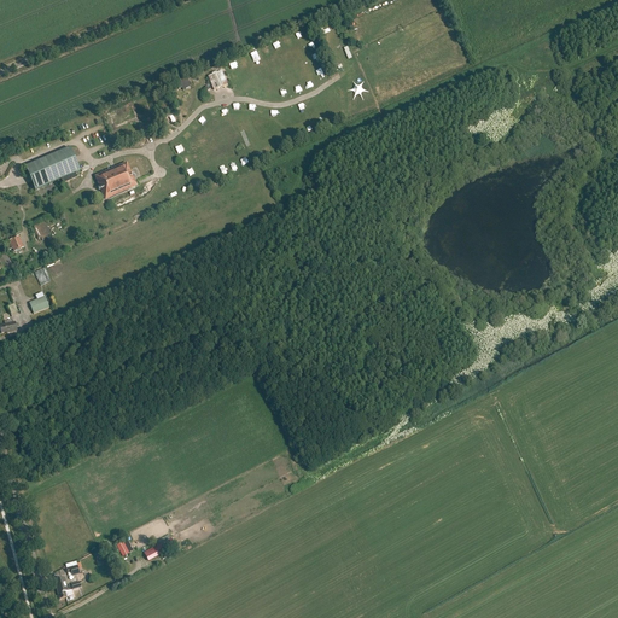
[(213,75),(208,77),(214,91),(217,88),(222,86),(222,87),(227,85),(221,71),(217,73),(216,73),(211,74),(213,75)]
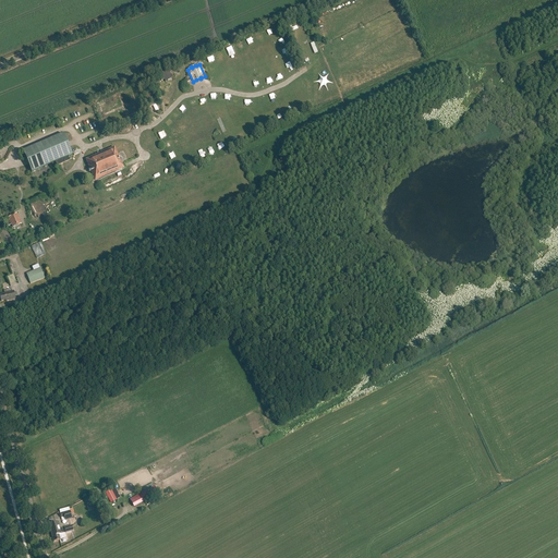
[(164,80),(166,82),(172,79),(168,70),(161,74),(158,75),(161,81),(164,80)]
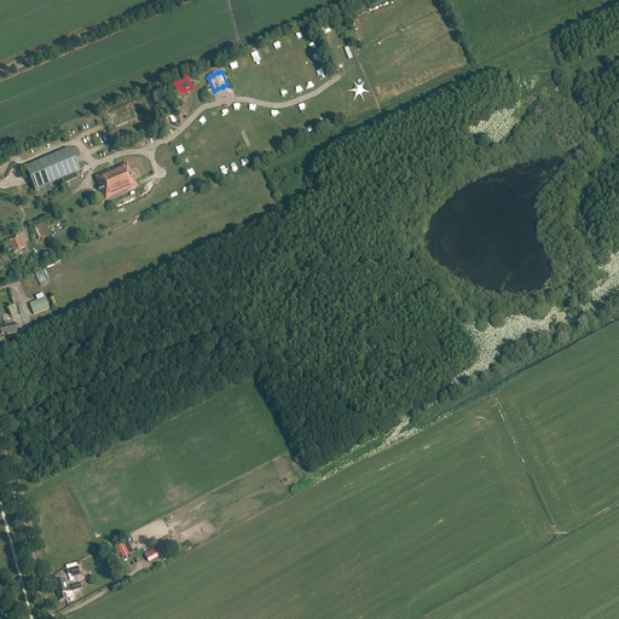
[(70,149),(25,168),(35,191),(80,172),(70,149)]
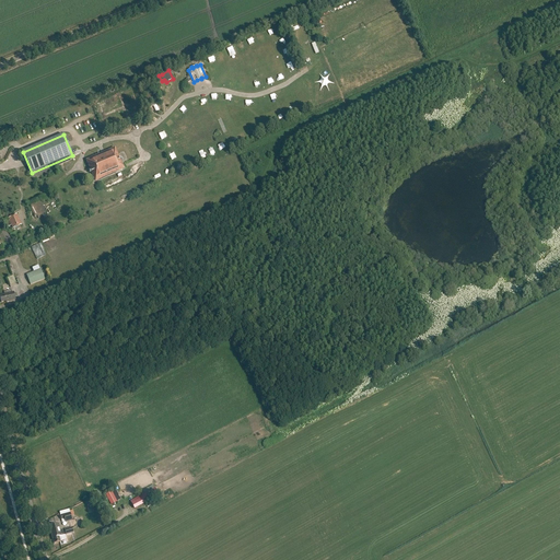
[(77,150),(72,158),(78,161),(82,153),(77,150)]
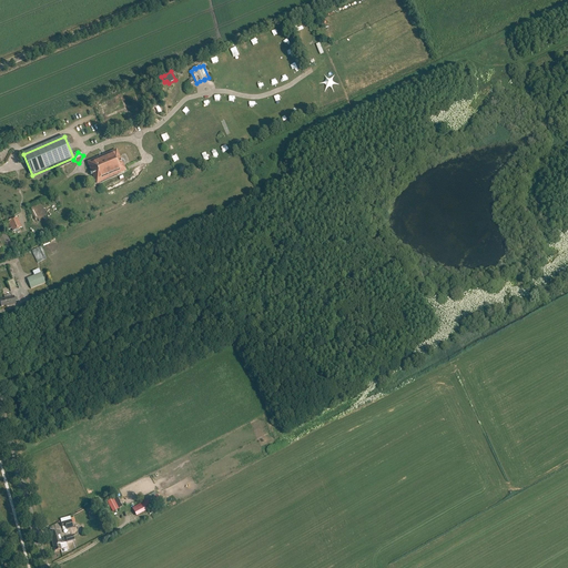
[(97,183),(124,171),(117,152),(89,163),(97,183)]
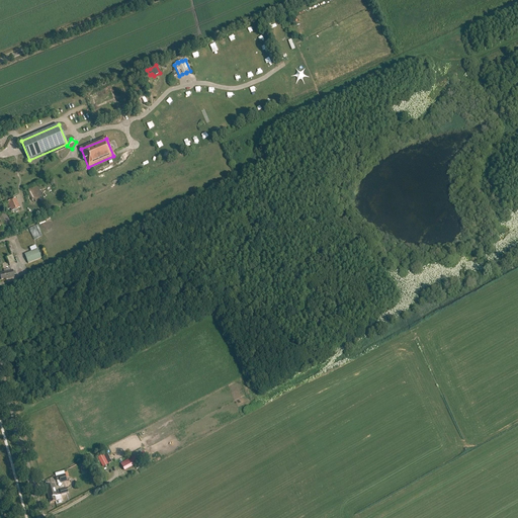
[(15,199),(6,202),(4,203),(6,210),(11,208),(12,211),(19,208),(15,199)]
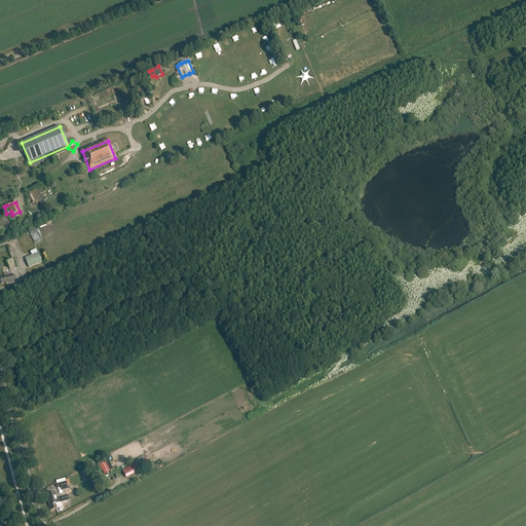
[(43,239),(38,228),(30,232),(35,243),(43,239)]
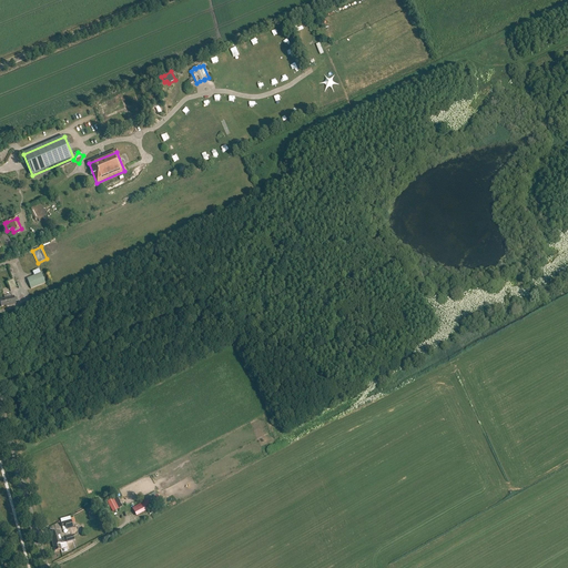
[(41,273),(27,279),(31,290),(46,283),(41,273)]
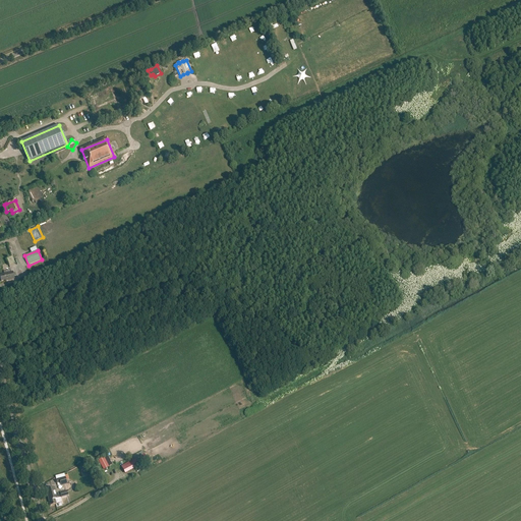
[(0,274),(0,277),(1,281),(5,280),(5,281),(14,279),(12,272),(0,274)]
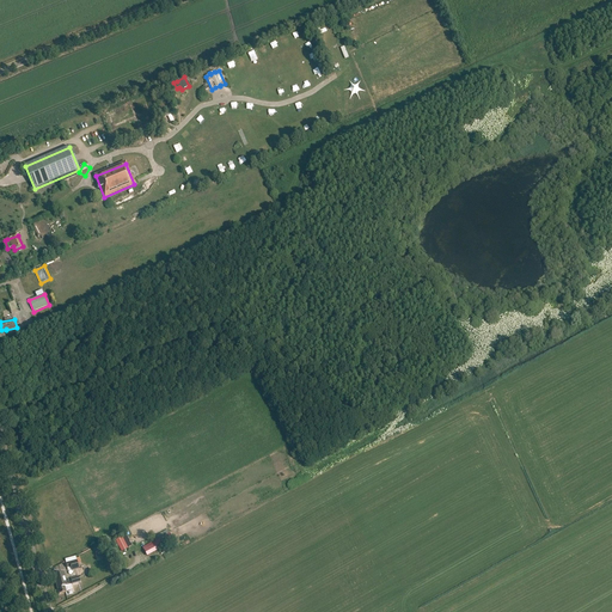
[(169,534),(142,549),(147,556),(169,544),(166,540),(171,538),(169,534)]
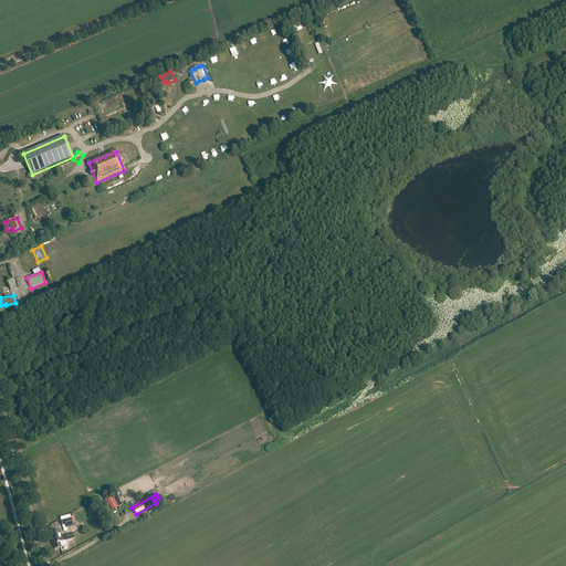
[(106,500),(112,510),(118,507),(113,496),(106,500)]
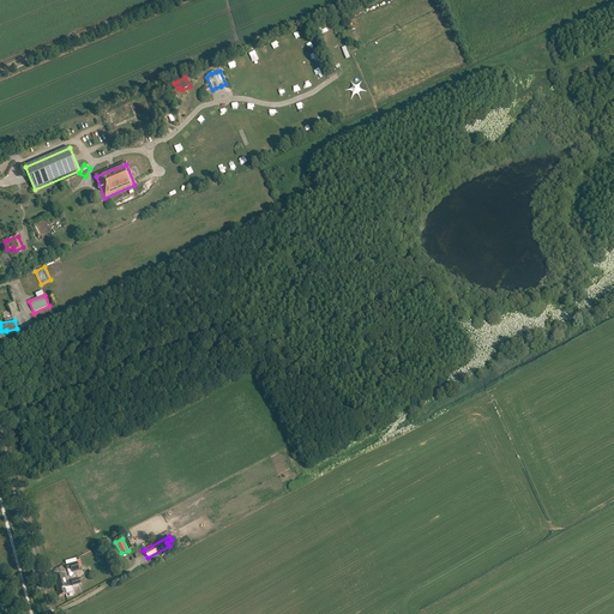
[(77,563),(66,566),(67,570),(71,569),(72,572),(79,571),(77,563)]
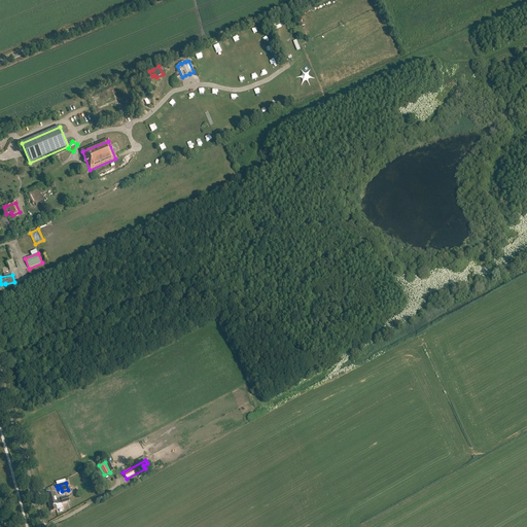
[(46,495),(50,512),(57,510),(62,507),(61,503),(60,503),(59,498),(57,499),(55,493),(46,495)]
